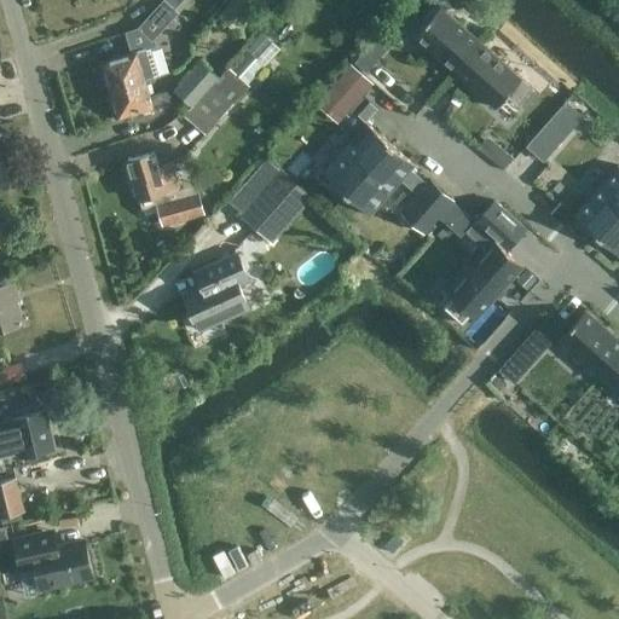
[(267,0),(232,0),(218,18),(219,18),(213,27),(220,33),(226,24),(238,34),(267,0)]
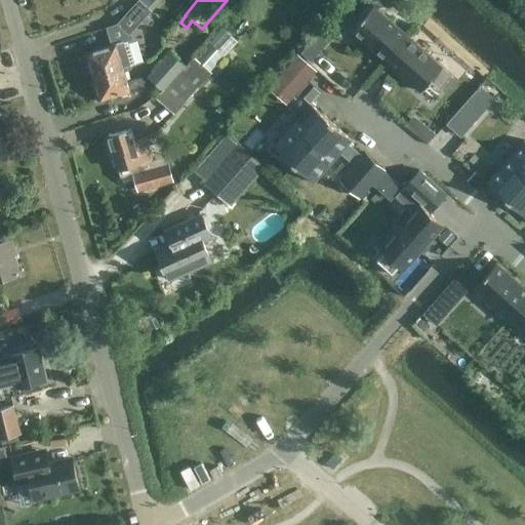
[(152,12),(139,1),(117,25),(129,36),(152,12)]
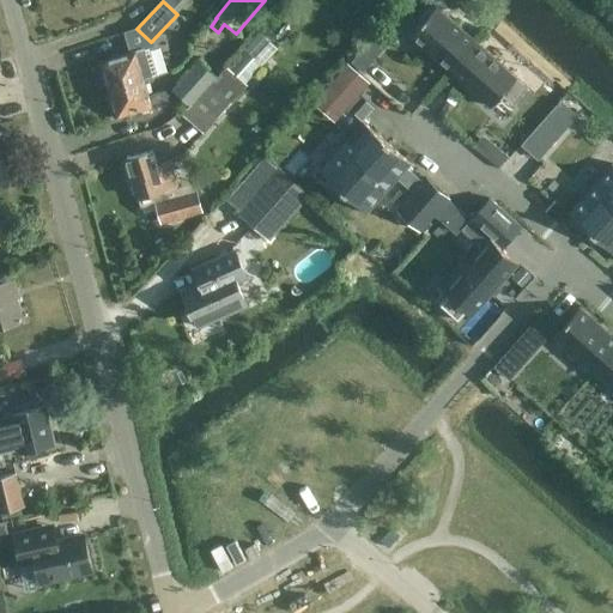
[(477,42),(436,6),(411,36),(450,72),(477,42)]
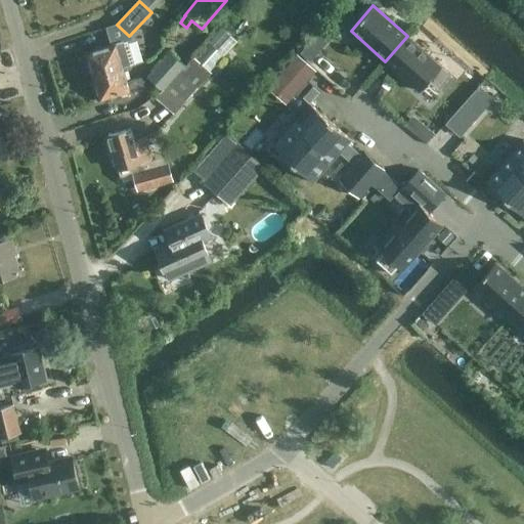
[(236,41),(222,28),(194,57),(193,56),(185,67),(170,52),(147,77),(163,90),(155,96),(174,114),(211,72),(210,71),(236,41)]
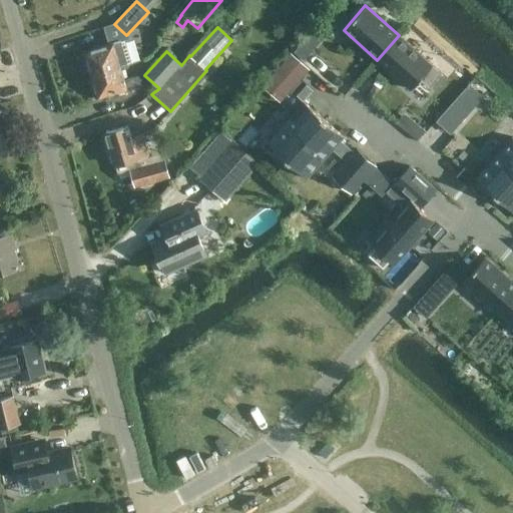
[(304,57),(322,39),(312,29),(294,47),(304,57)]
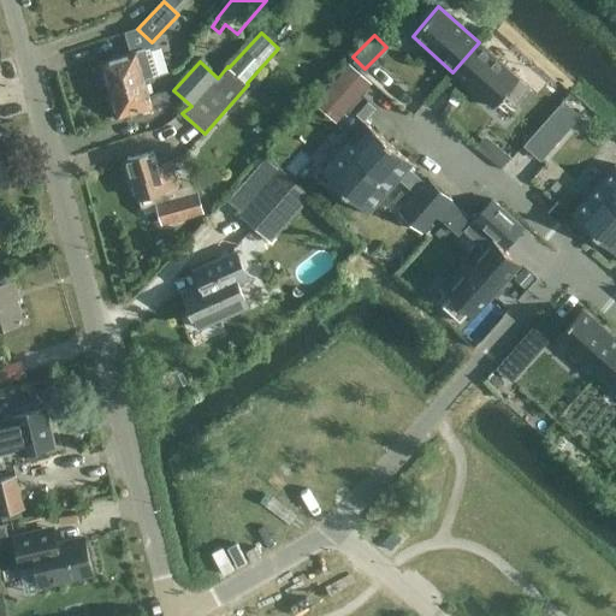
[(531,88),(479,42),(452,72),(493,108),(504,95),(515,105),(531,88)]
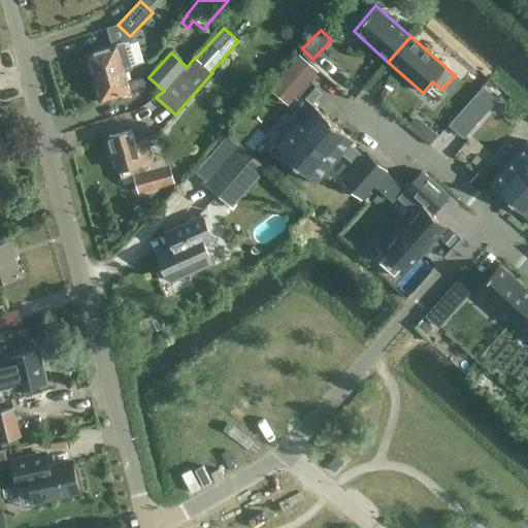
[(93,74),(94,77),(124,68),(121,57),(129,55),(125,41),(87,53),(90,64),(88,67),(90,73),(93,74)]
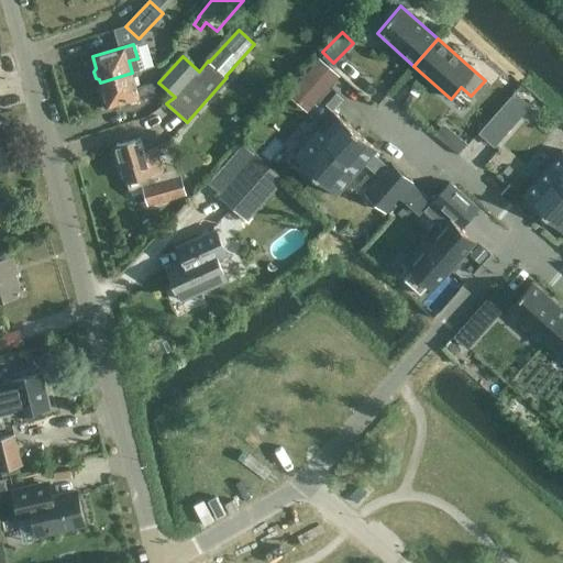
[(319,55),(288,91),(309,110),(341,73),(319,55)]
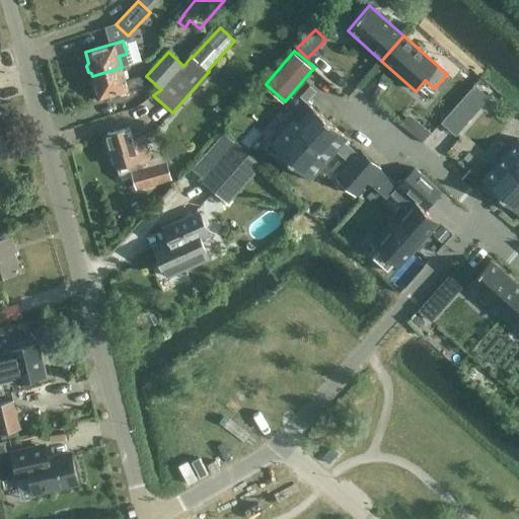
[(122,67),(92,76),(93,79),(91,81),(93,87),(96,88),(99,99),(143,86),(140,76),(126,79),(122,67)]
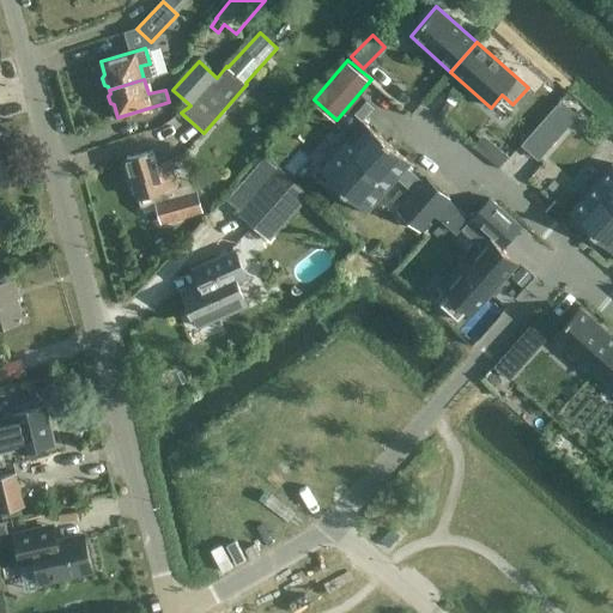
[(559,96),(521,143),(540,158),(578,111),(559,96)]
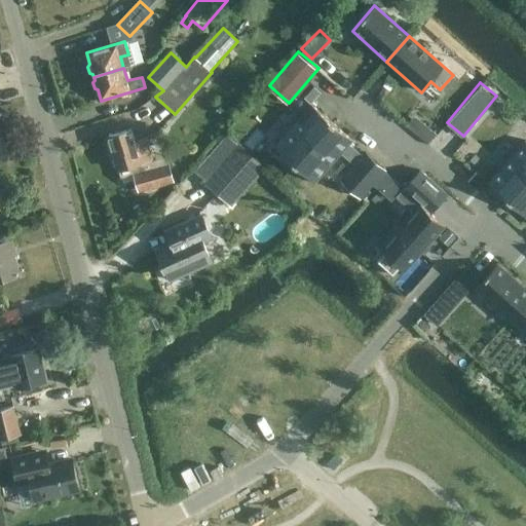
[(294,164),(332,122),(311,105),(274,147),(294,164)]
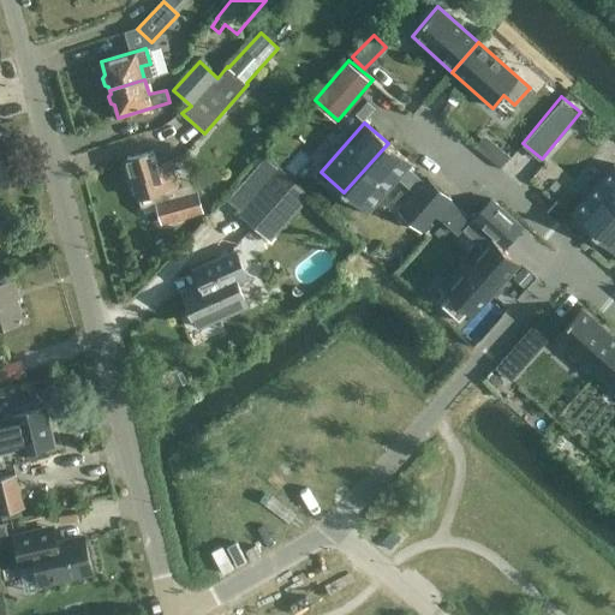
[(503,162),(511,151),(484,135),(477,145),(503,162)]
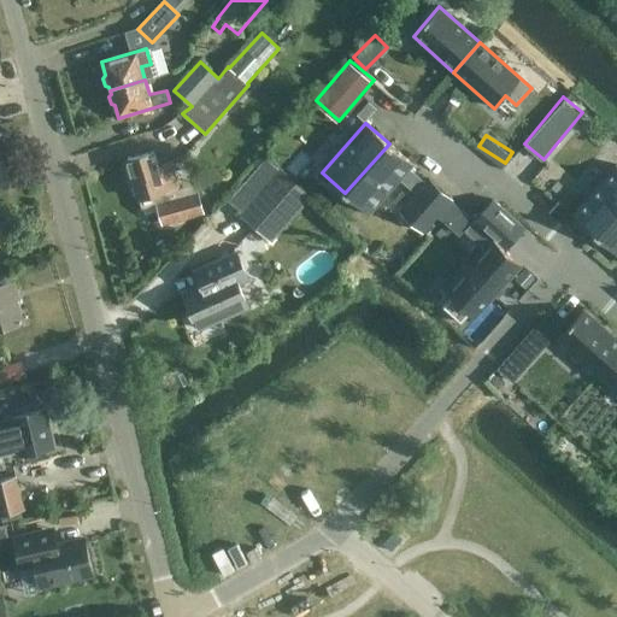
[(412,165),(389,144),(345,193),(369,215),(399,180),(416,194),(400,212),(422,231),(452,199),(429,180),(425,183),(410,169),(412,165)]
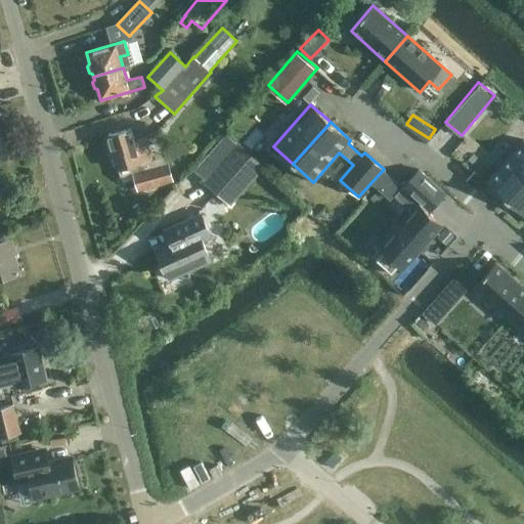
[(138,189),(156,184),(158,190),(175,185),(169,163),(159,166),(142,171),(140,163),(150,160),(143,136),(133,139),(131,130),(108,136),(118,170),(132,166),(138,189)]
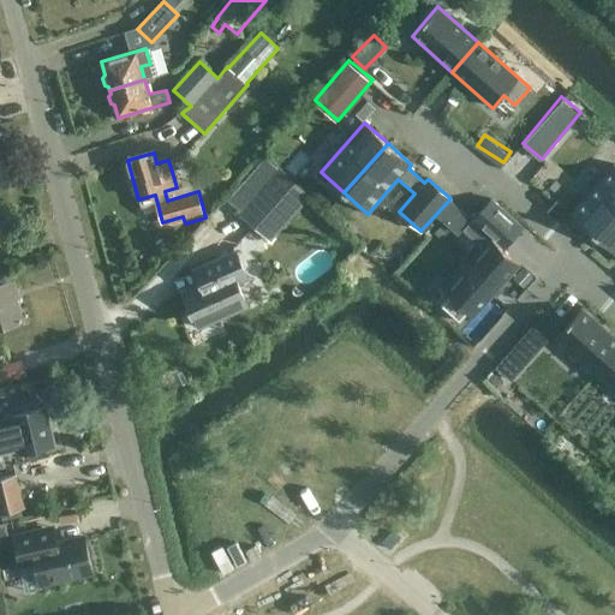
[(595,234),(614,210),(614,165),(571,214),(595,234)]
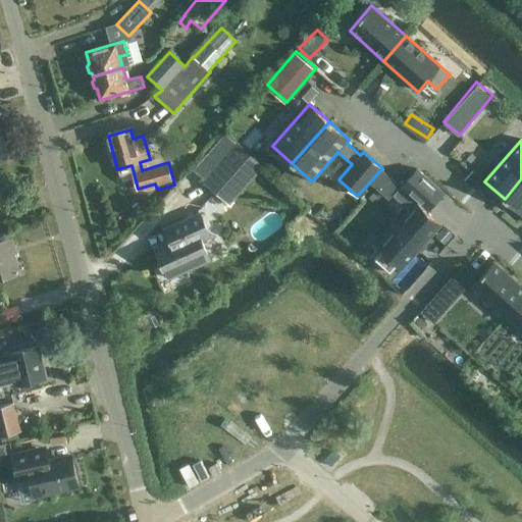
[(255,173),(230,152),(205,181),(228,203),(255,173)]
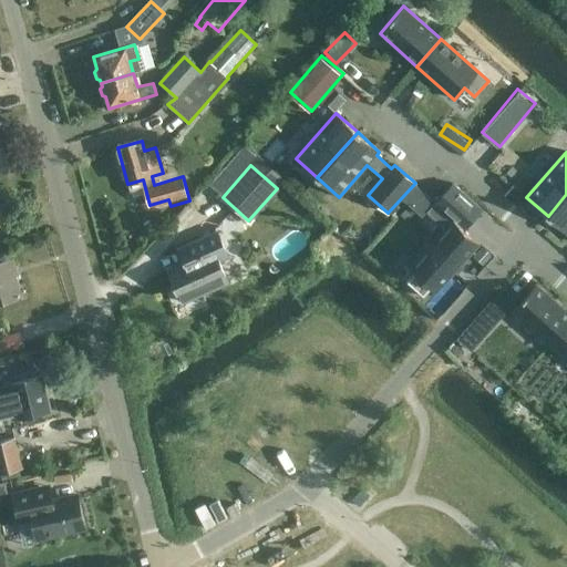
[(519,203),(527,191),(513,182),(506,194),(519,203)]
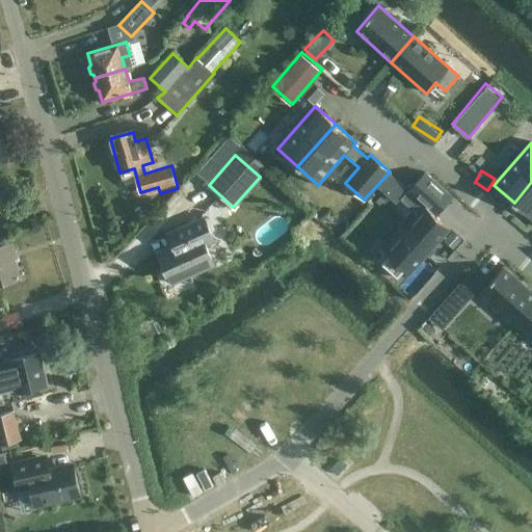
[(409,274),(450,229),(435,216),(452,197),(424,173),(400,198),(418,214),(384,251),(389,256),(381,264),(397,278),(405,270),(409,274)]
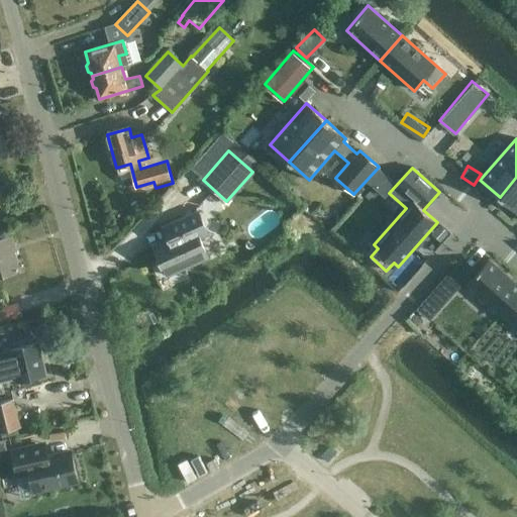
[(516,212),(516,177),(500,197),(516,212)]
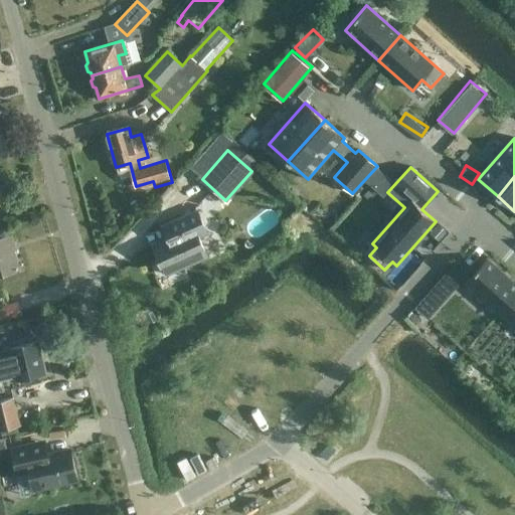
[(197,210),(162,225),(163,226),(168,224),(172,233),(170,234),(168,238),(153,244),(166,275),(207,256),(199,237),(207,233),(197,210)]
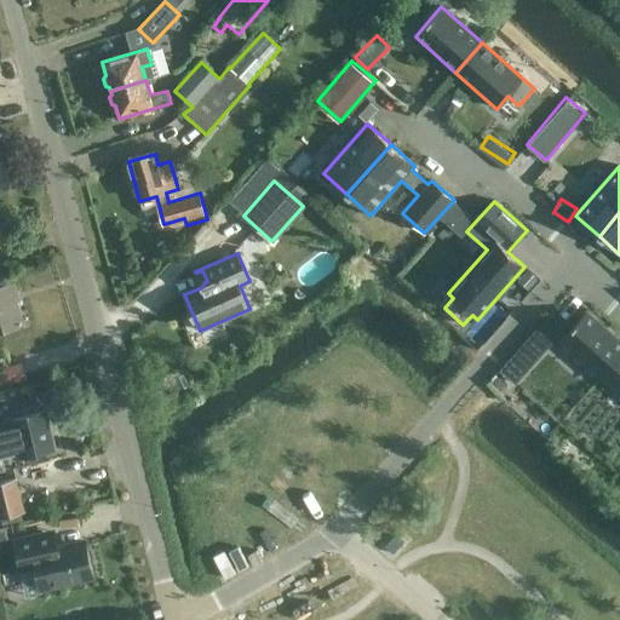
[(11,283),(0,286),(0,329),(23,323),(11,283)]
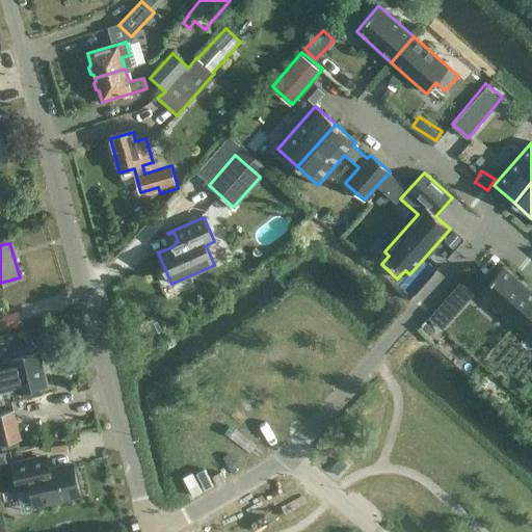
[(531,303),(531,292),(503,266),(480,291),(515,322),(531,303)]
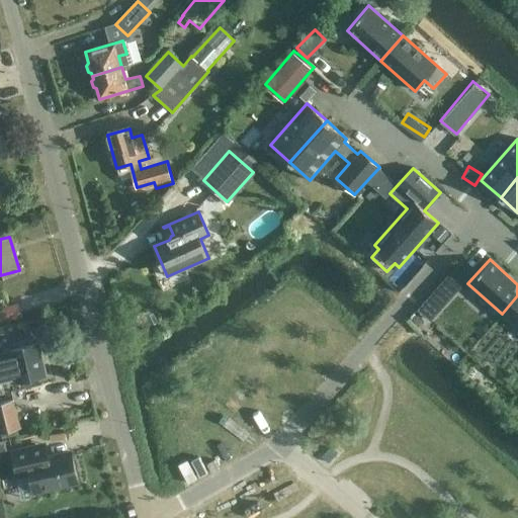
[(452,265),(419,307),(434,319),(467,277),(452,265)]
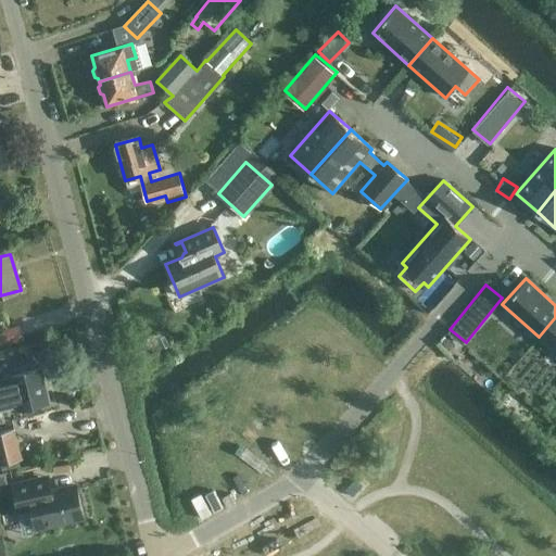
[(555,317),(539,337),(555,352),(555,317)]
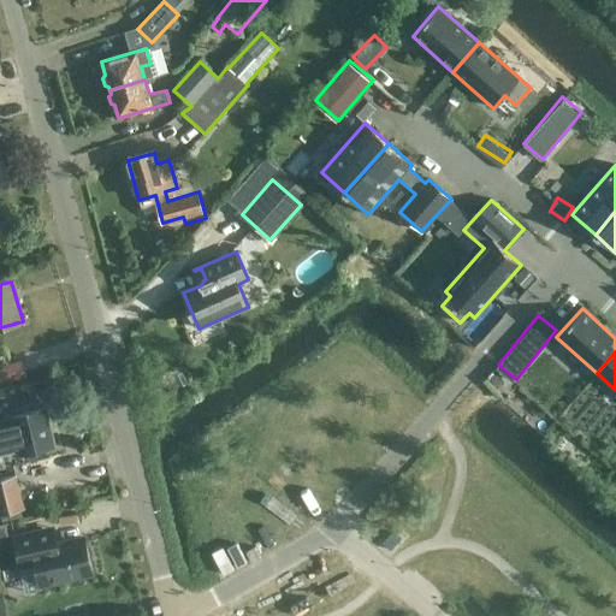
[(54,445),(45,409),(13,416),(13,418),(0,420),(0,452),(21,449),(22,454),(54,445)]
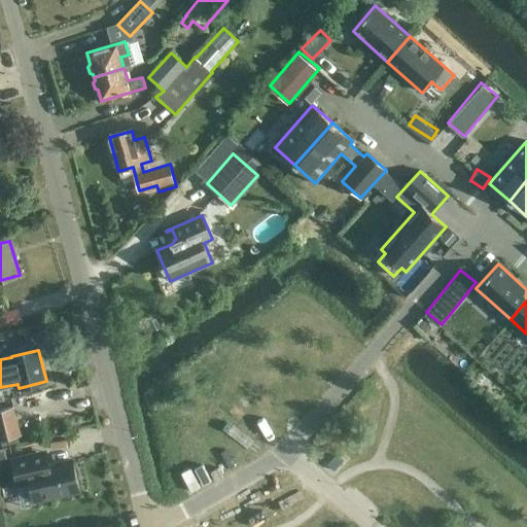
[(0,438),(22,434),(14,406),(0,409),(0,438)]
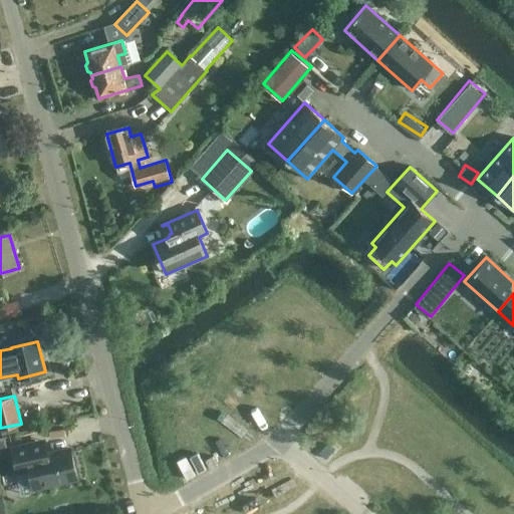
[(36,443),(12,448),(18,472),(30,469),(34,488),(77,477),(70,449),(39,456),(36,443)]
